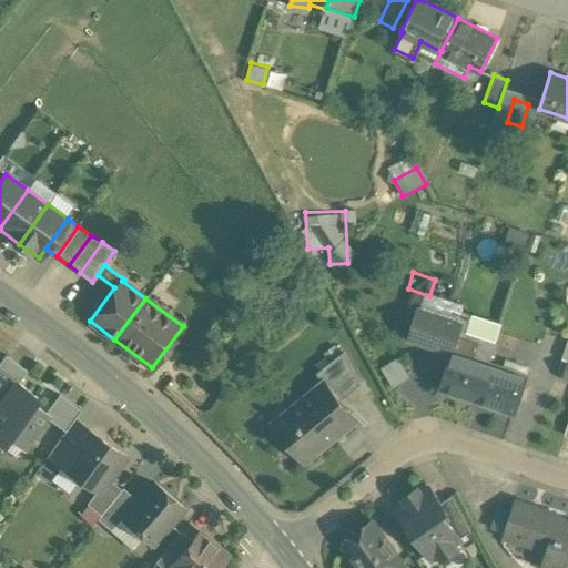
[(460,323),(418,310),(409,338),(450,352),(452,350),(489,362),(496,341),(459,328),(460,323)]
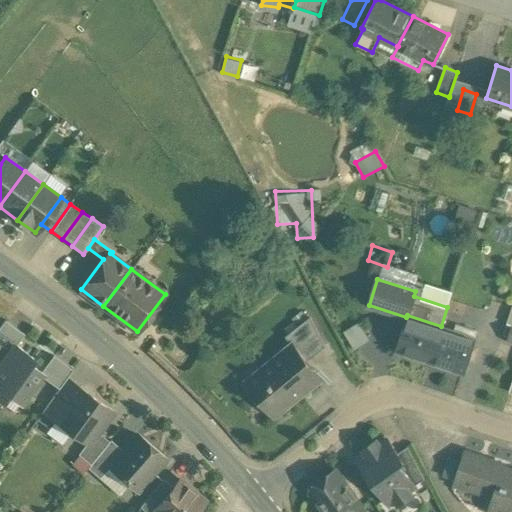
[(441,326),(407,315),(406,317),(396,351),(430,362),(441,326)]
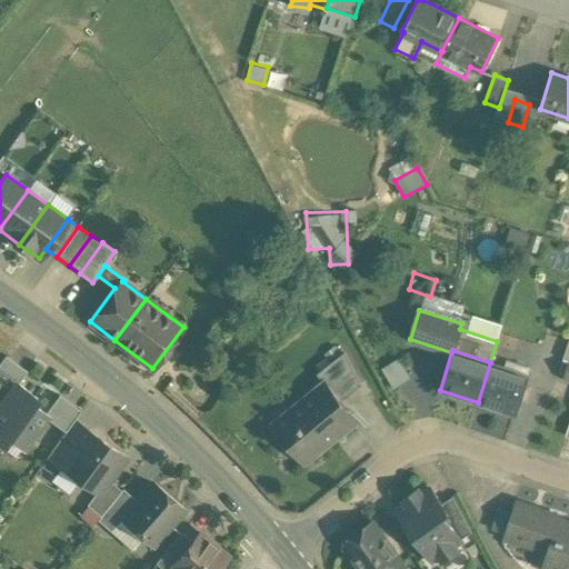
[(345,352),(318,373),(326,383),(327,382),(341,400),(360,385),(345,352)]
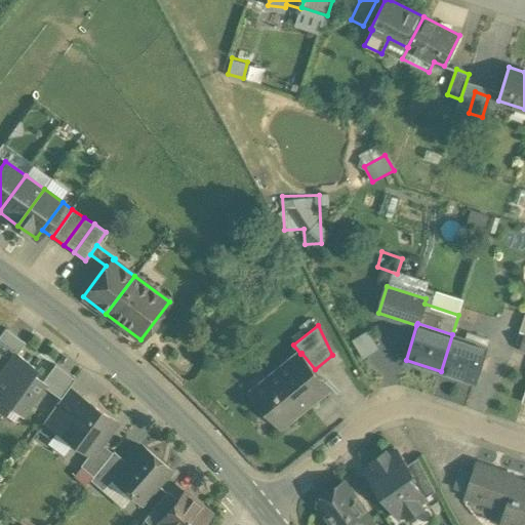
[(5,328),(0,333),(0,369),(2,371),(15,353),(16,354),(25,342),(5,328)]
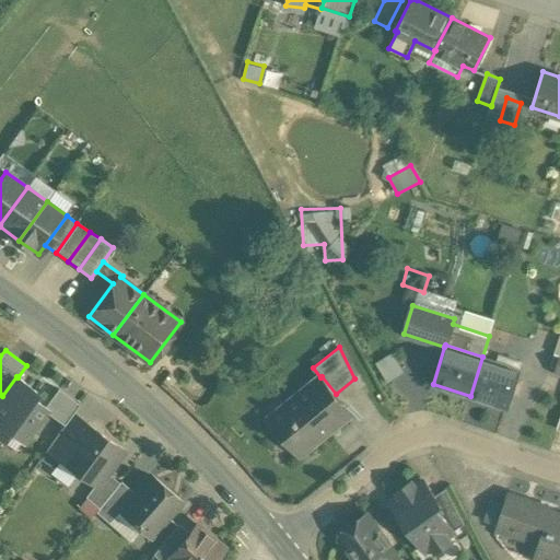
[(393,350),(376,360),(386,378),(404,370),(393,350)]
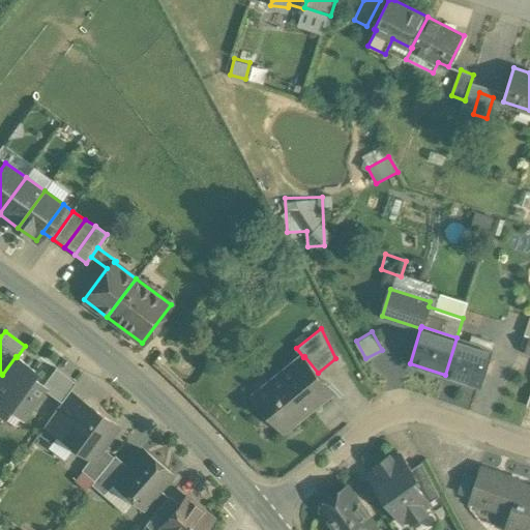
[(492,349),(457,337),(445,375),(480,385),(492,349)]
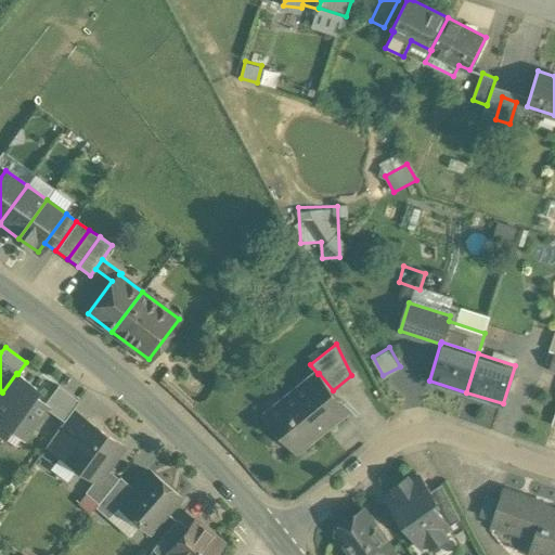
[(2,392),(0,395),(0,430),(2,433),(8,426),(22,436),(43,407),(46,403),(44,402),(31,394),(36,387),(17,374),(16,373),(2,392)]
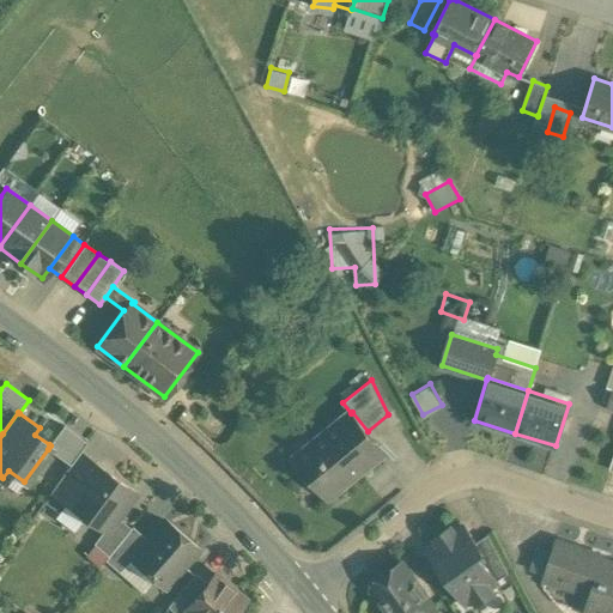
[(351,413),(313,444),(322,456),(305,471),(327,498),(377,457),(362,437),(368,432),(368,431),(352,412),(351,413)]
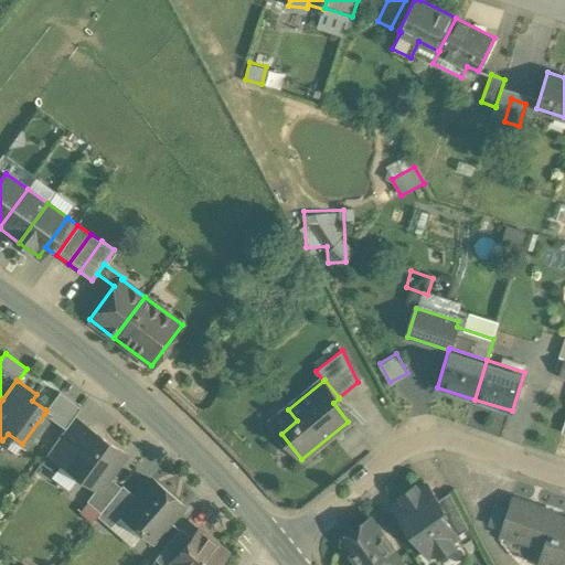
[(59,392),(45,409),(46,411),(44,414),(64,428),(72,418),(80,407),(59,392)]
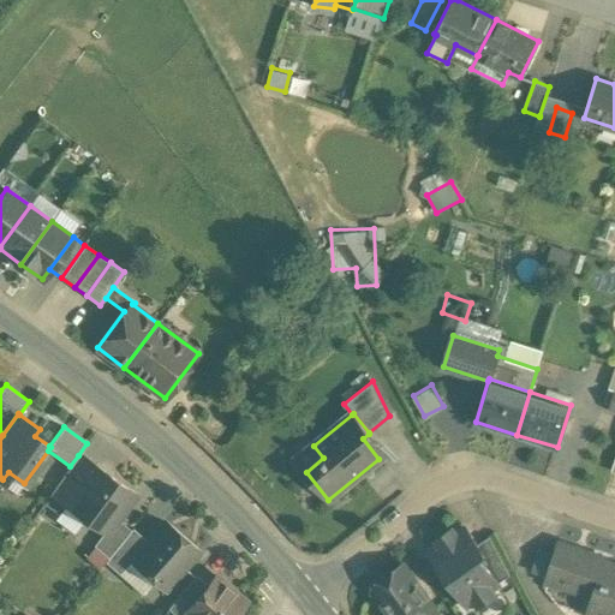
[(70,466),(53,490),(69,502),(94,467),(78,455),(70,466)]
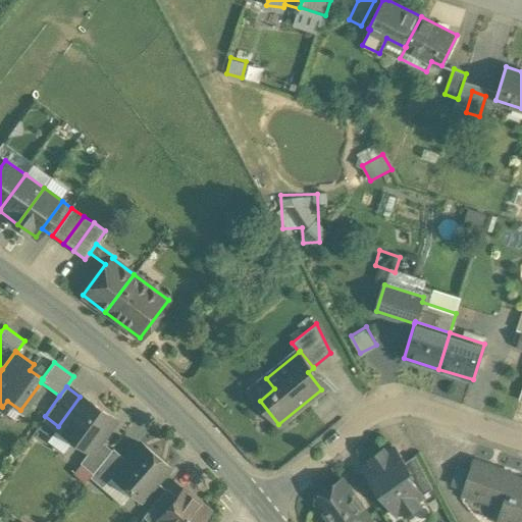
[(113,418),(81,395),(80,397),(58,426),(57,427),(90,452),(99,438),(113,418)]
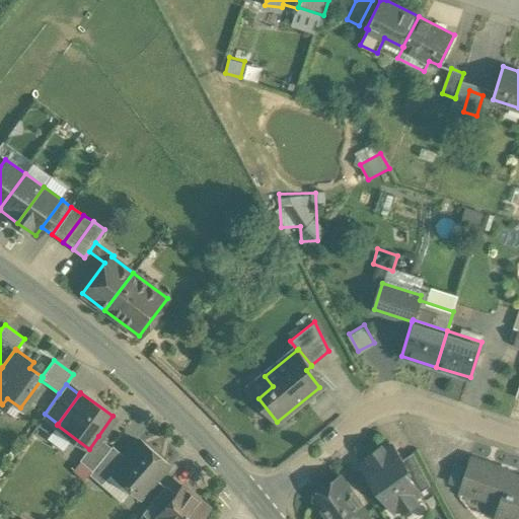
[(89,449),(81,459),(92,469),(110,447),(98,436),(89,449)]
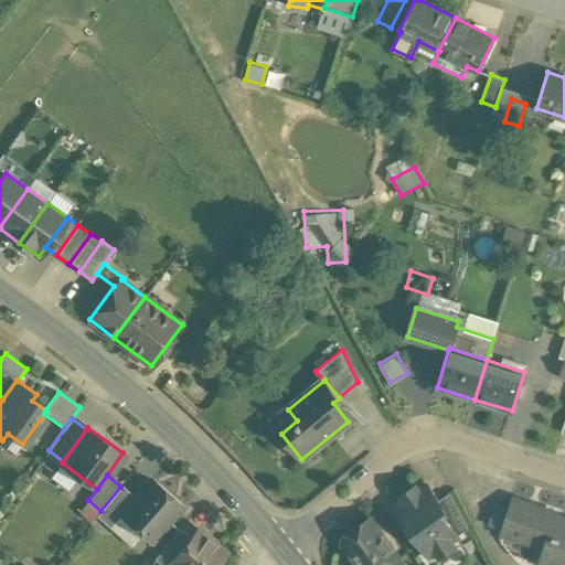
[(135,497),(120,513),(120,514),(151,541),(182,505),(150,478),(135,497)]
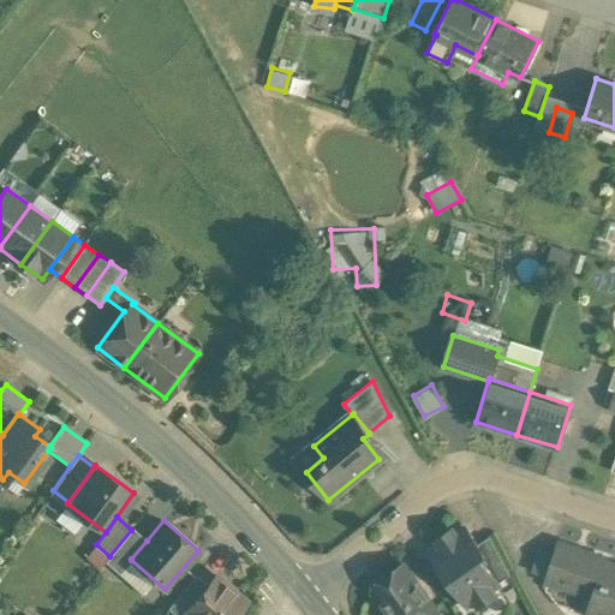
[(109,556),(106,561),(119,574),(131,560),(131,559),(147,541),(132,527),(131,530),(109,556)]
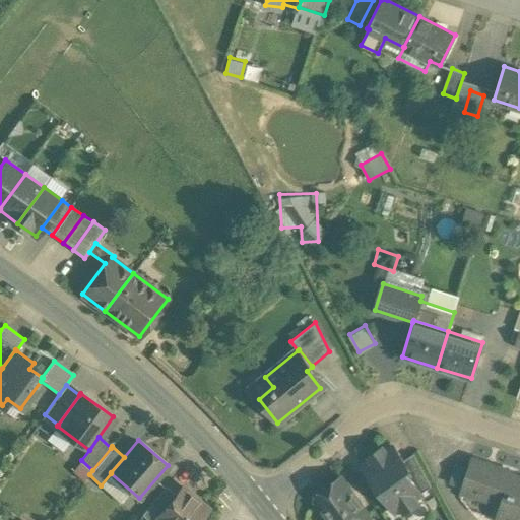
[(393,446),(385,452),(383,448),(370,457),(373,461),(365,466),(395,511),(402,507),(405,511),(417,502),(415,498),(421,493),(406,472),(409,470),(403,461),(404,461),(404,460),(393,446)]
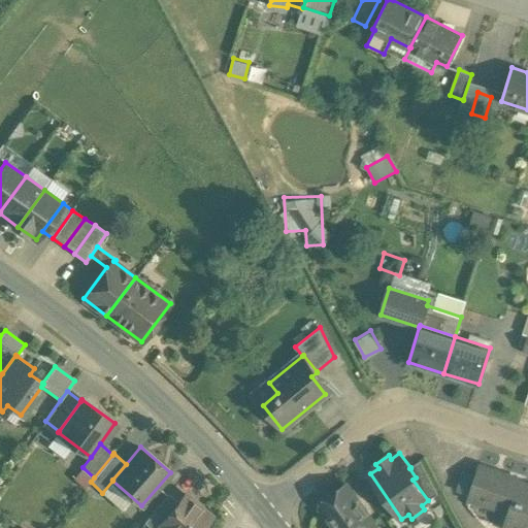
[(438,494),(421,461),(410,467),(410,468),(409,468),(416,477),(413,480),(428,500),(438,494)]
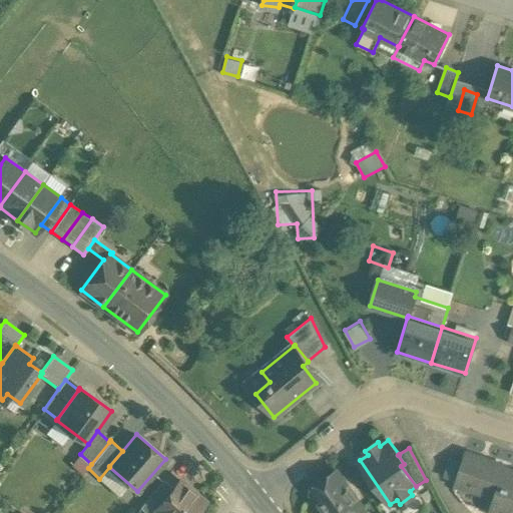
[(512,512),(512,470),(506,469),(507,465),(466,452),(455,485),(494,498),(489,512),(491,512),(512,512)]
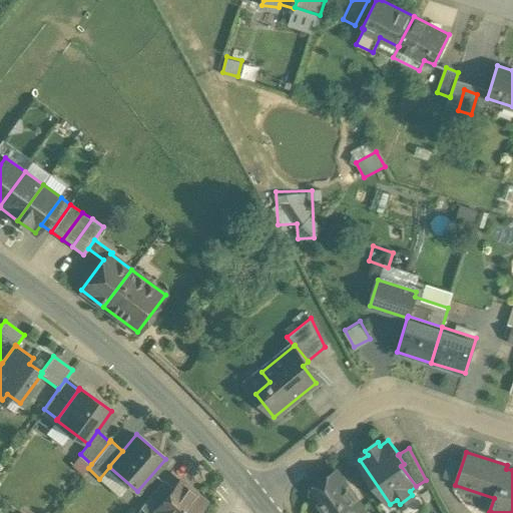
[(366,512),(367,512),(337,470),(319,483),(322,488),(312,495),(325,512),(366,512)]
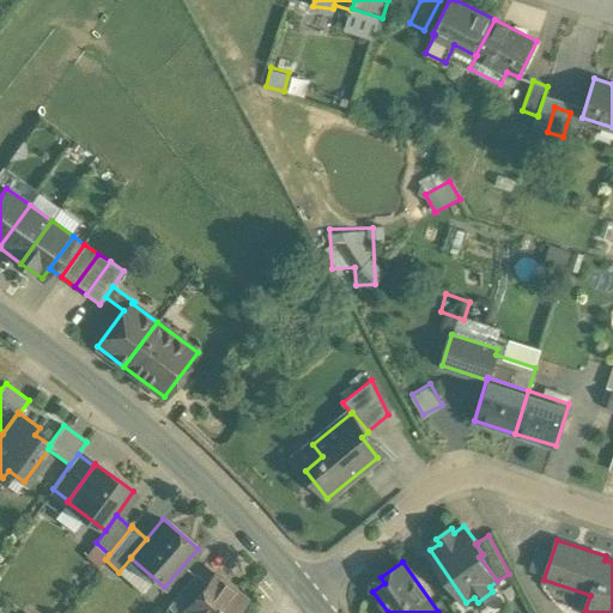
[(195,574),(168,606),(175,612),(181,612),(184,611),(183,610),(206,583),(195,574)]
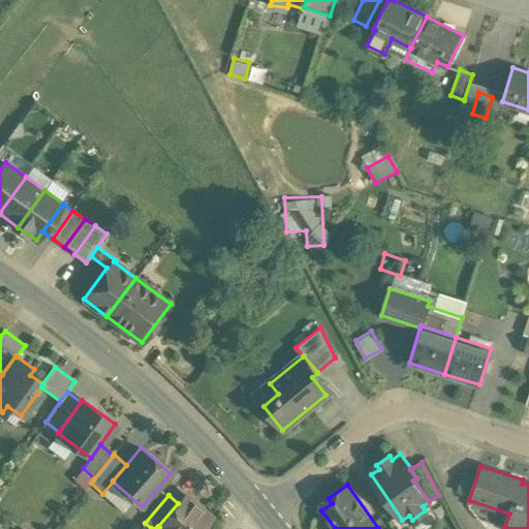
[(178,503),(158,526),(159,527),(161,528),(200,528),(211,518),(185,495),(178,503)]
